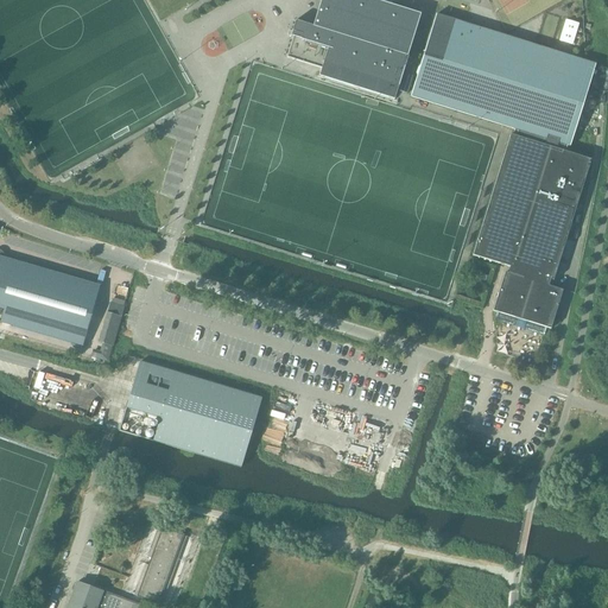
[(320,0),(312,26),(295,21),(291,32),(289,31),(286,36),(292,38),(286,58),(321,69),(320,74),(317,73),(315,80),(397,105),(398,97),(396,96),(420,16),(380,2),(380,0),(320,0)]
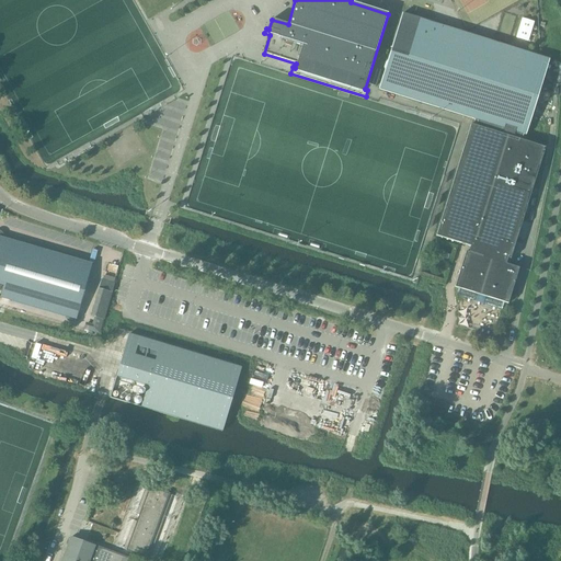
[(458,288),(456,295),(477,301),(502,309),(504,302),(507,304),(518,268),(505,264),(507,259),(510,260),(545,148),(522,140),(523,135),(525,135),(549,60),(402,14),(378,89),(474,119),(473,125),(470,125),(436,236),(462,244),(470,247),(468,252),(466,252),(455,287),(458,288)]
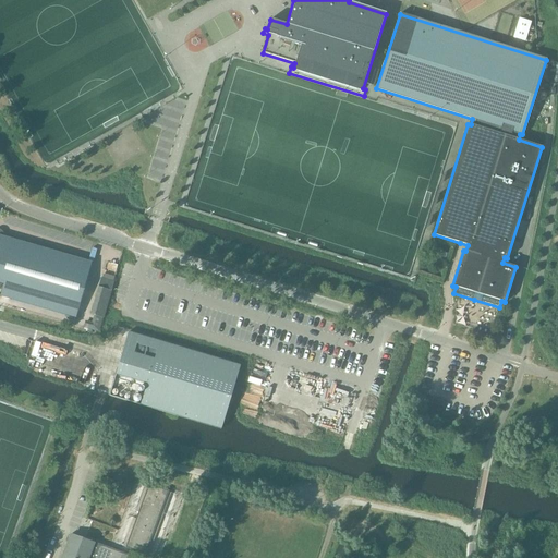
[(519,17),(514,37),(528,39),(532,20),(519,17)]
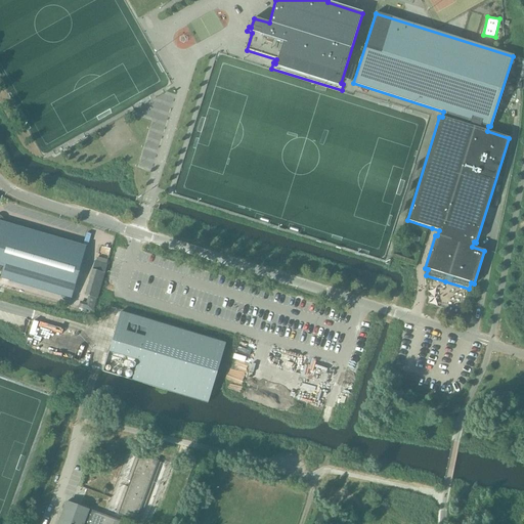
[(0,217),(0,277),(71,299),(86,247),(2,222),(2,220),(1,219),(0,217)]
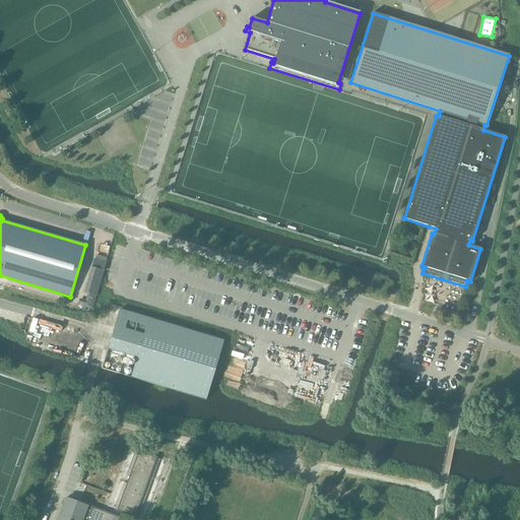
[(84,294),(88,295),(84,307),(92,309),(93,303),(95,297),(104,271),(91,267),(84,294)]
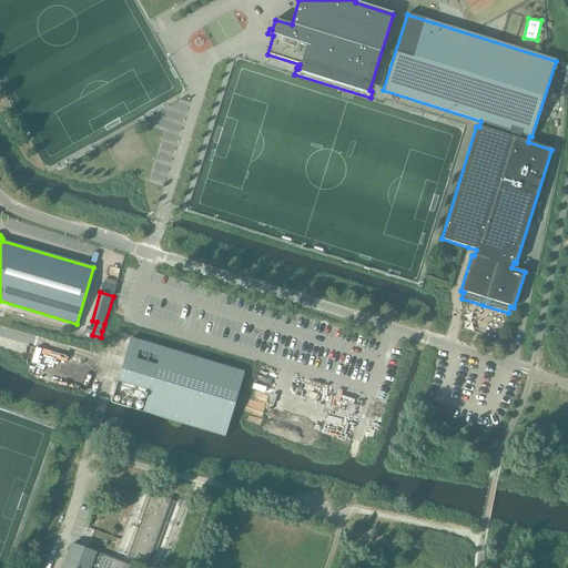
[(117,383),(111,403),(185,425),(225,437),(231,417),(244,373),(133,340),(131,338),(130,342),(121,372),(117,383)]
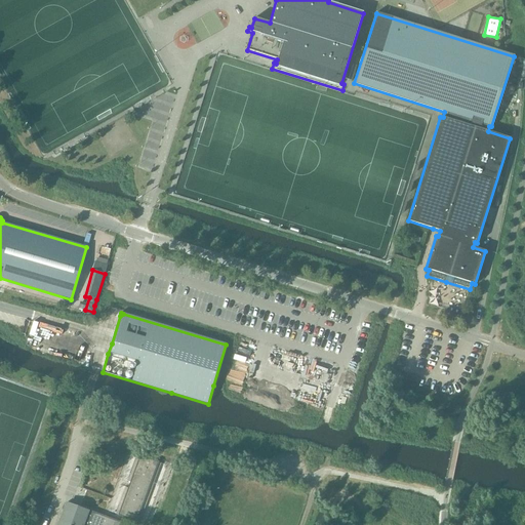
[(32,342),(75,357),(81,338),(38,324),(32,342)]
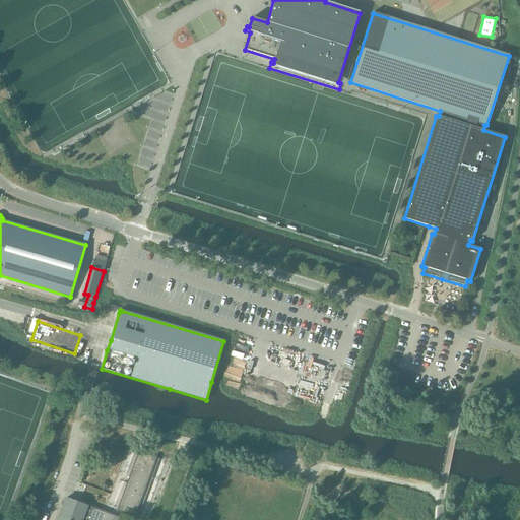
[(274,346),(267,370),(319,386),(326,363),(274,346)]
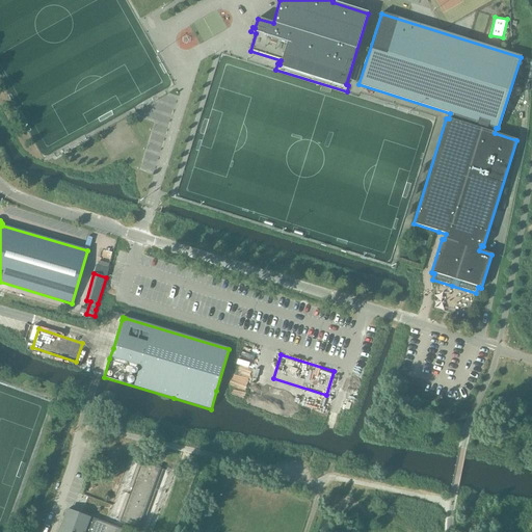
[(143,462),(122,523),(136,528),(158,468),(143,462)]
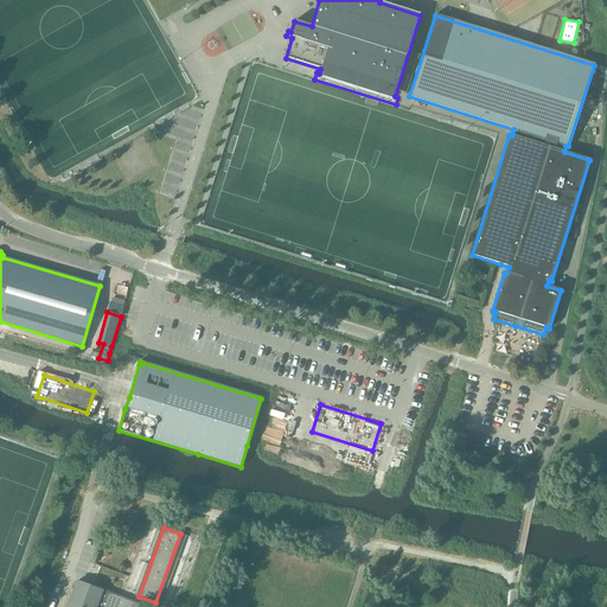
[(96,606),(98,602),(102,590),(88,585),(88,586),(76,581),(66,606),(96,606)]
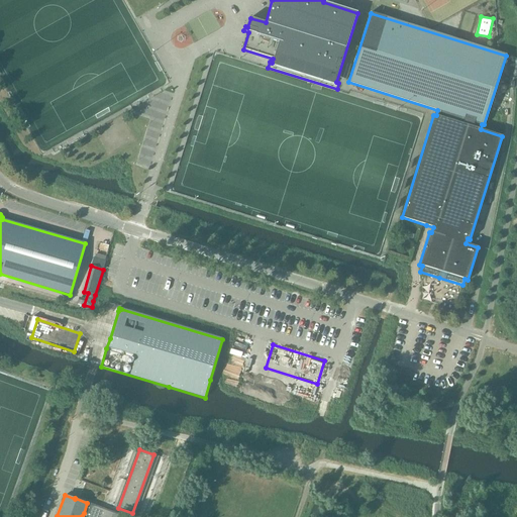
[(89,514),(84,513),(82,516),(114,516),(116,514),(93,505),(89,514)]
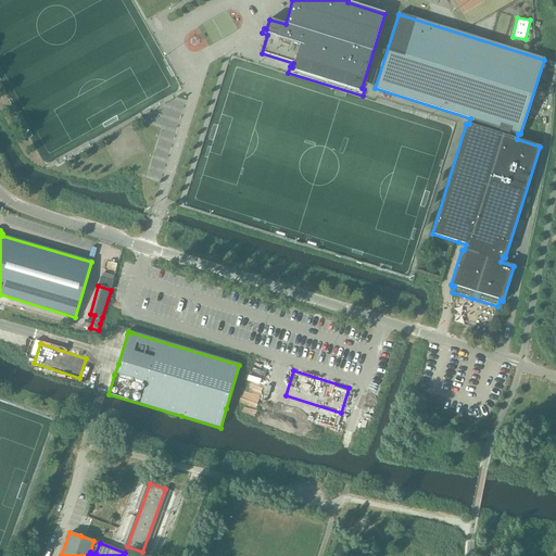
All buildings are outlined.
